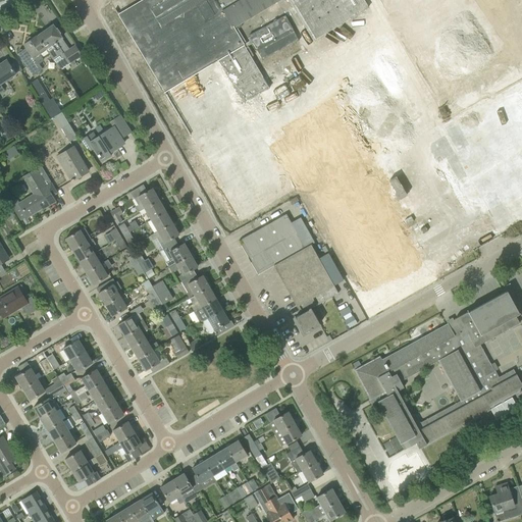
[(128,0),(123,2),(227,222),(309,184),(358,289),(417,261),(398,221),(415,213),(397,174),(400,173),(382,137),(414,121),(372,32),(263,83),(236,22),(283,0),(292,0),(310,38),(368,10),(362,0),(128,0)]
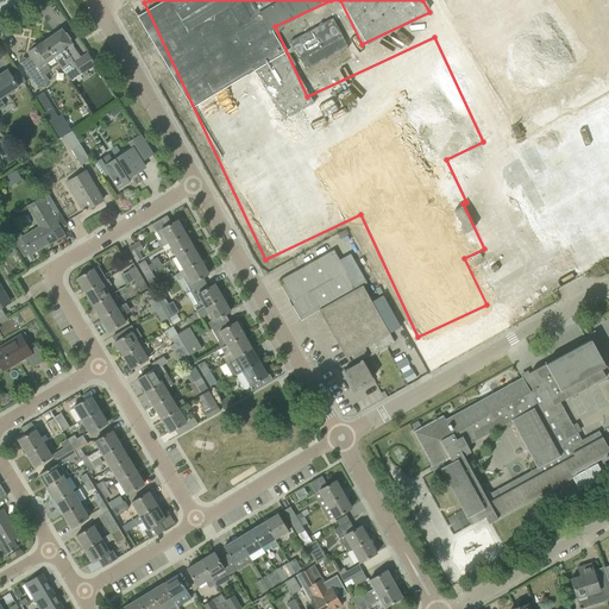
[(606,45),(590,14),(583,18),(577,18),(577,13),(572,13),(570,8),(569,8),(560,13),(564,20),(579,20),(570,25),(570,41),(577,55),(589,54),(606,45)]
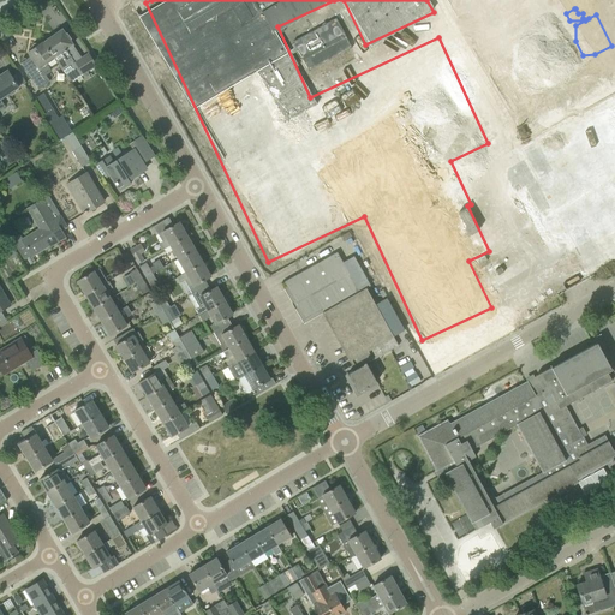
[(293,42),(302,59),(309,72),(352,48),(336,19),(293,42)]
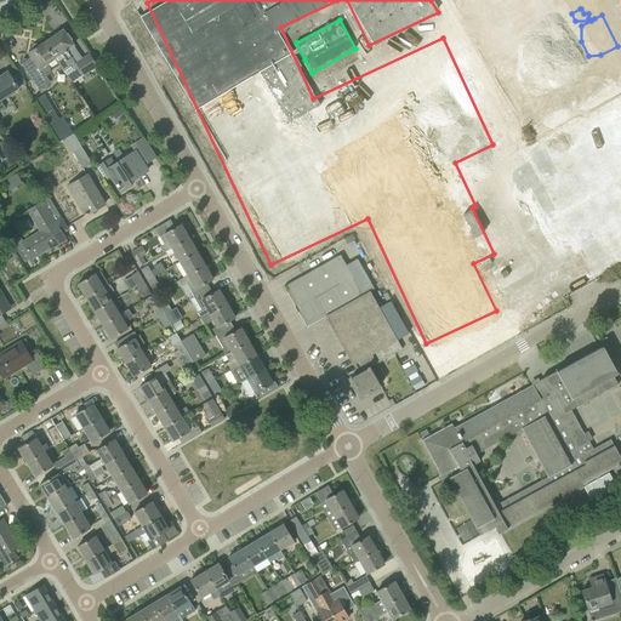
[(68,52),(74,49),(73,45),(62,30),(44,44),(55,60),(63,72),(72,67),(68,61),(72,58),(68,52)]
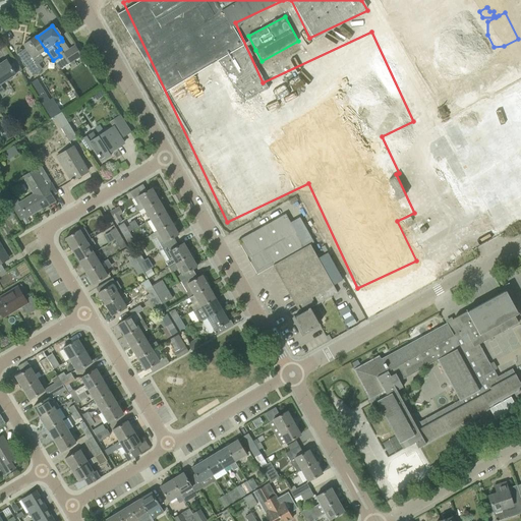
[(46,50),(37,37),(36,36),(33,38),(30,37),(29,37),(26,38),(26,40),(27,42),(23,44),(26,48),(22,51),(20,50),(19,50),(18,51),(18,52),(18,53),(17,54),(33,76),(38,73),(40,74),(40,70),(43,69),(39,64),(42,62),(43,59),(40,54),(46,50)]
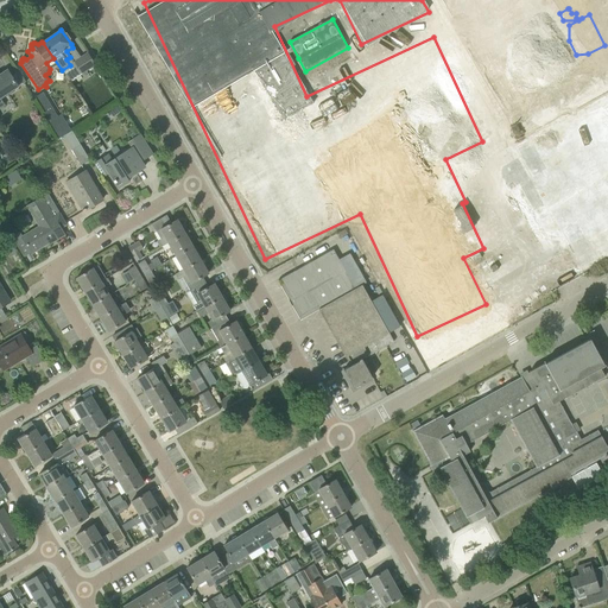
[(74,62),(81,74),(95,64),(88,52),(74,62)]
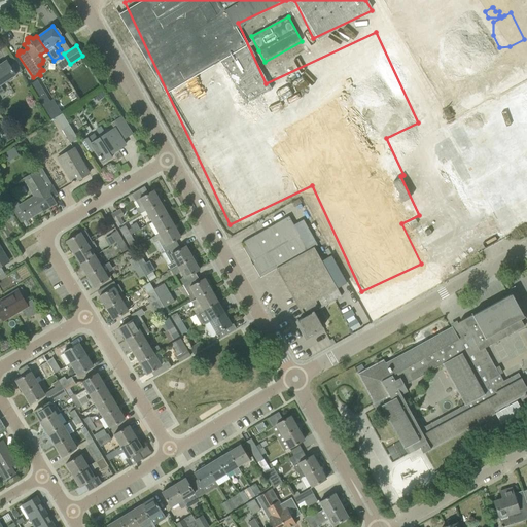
[(0,92),(2,91),(0,86),(0,83),(21,71),(15,63),(9,66),(6,61),(0,64),(0,92)]
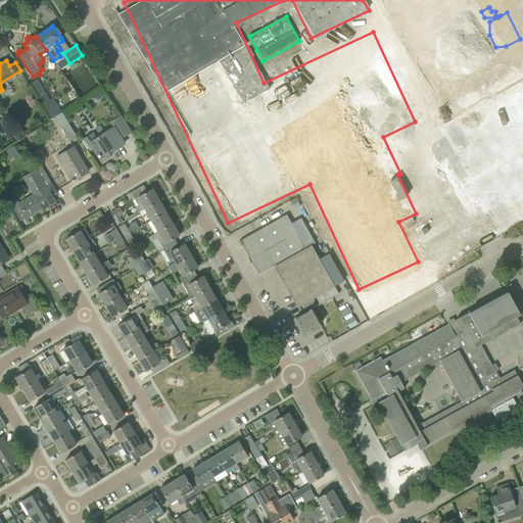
[(496,231),(522,218),(522,79),(495,93),(495,92),(453,113),(455,119),(437,128),(442,138),(428,145),(465,217),(484,206),(496,231)]
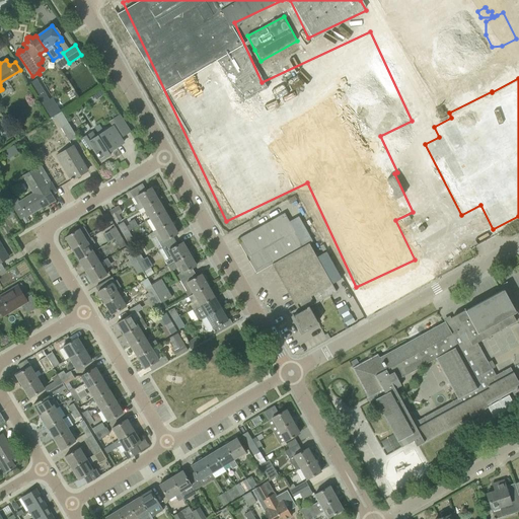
[(36,97),(50,119),(61,112),(52,97),(50,99),(38,79),(29,83),(38,96),(36,97)]
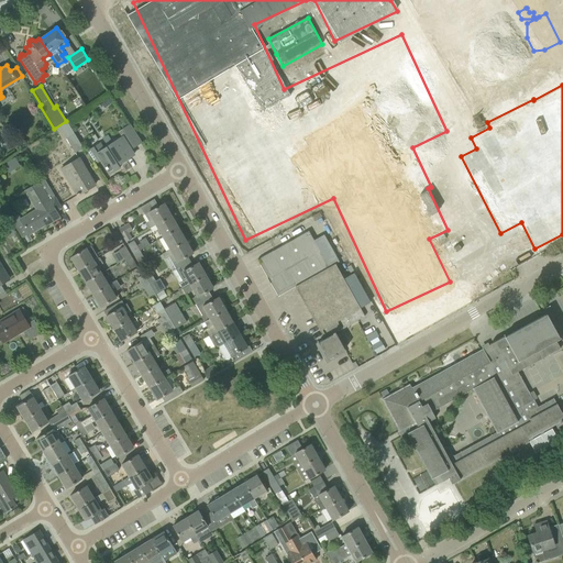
[(66,140),(75,153),(83,148),(75,134),(66,140)]
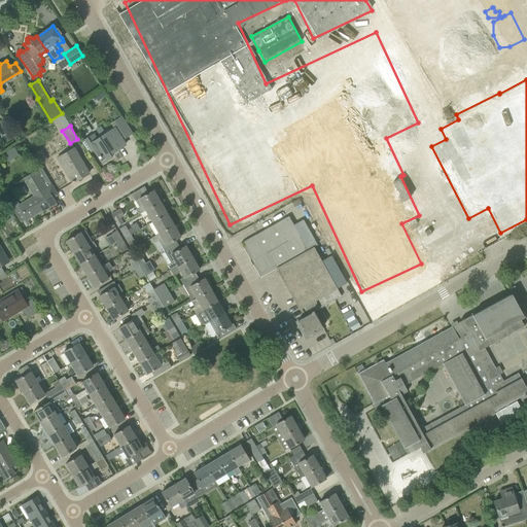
[(110,154),(125,145),(114,128),(97,139),(94,134),(81,141),(89,154),(94,150),(102,163),(112,156),(110,154)]
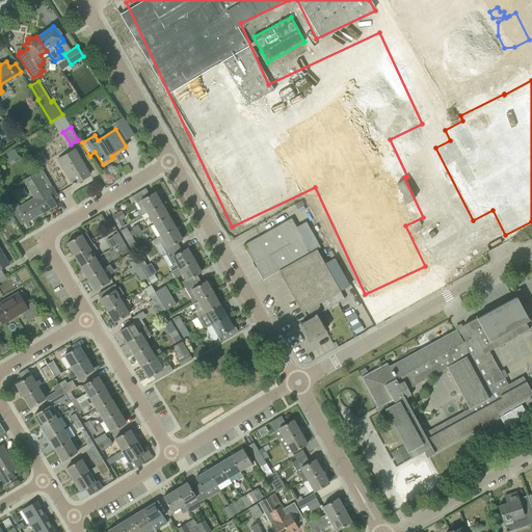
[(58,160),(73,185),(89,175),(75,150),(58,160)]
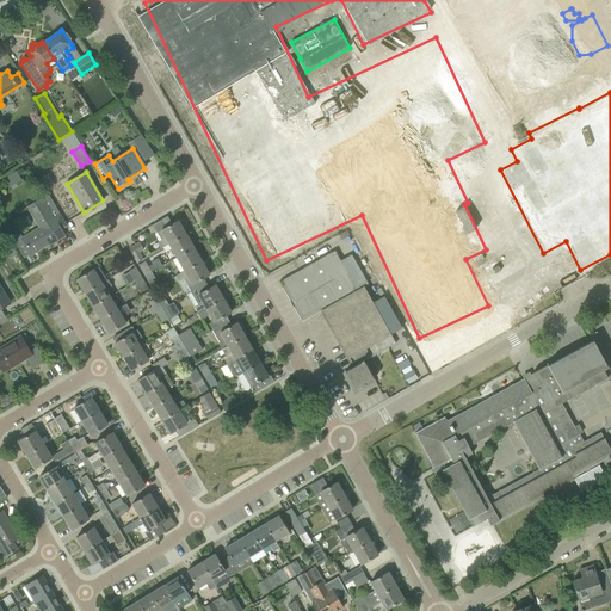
[(12,239),(17,248),(24,258),(54,240),(55,241),(65,235),(61,230),(67,226),(49,195),(28,208),(41,229),(23,239),(19,234),(12,239)]
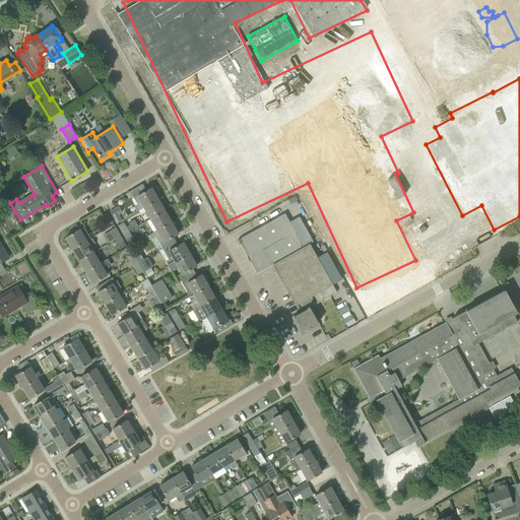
[(136,212),(143,207),(158,199),(151,188),(137,196),(140,202),(133,206),(136,212)]
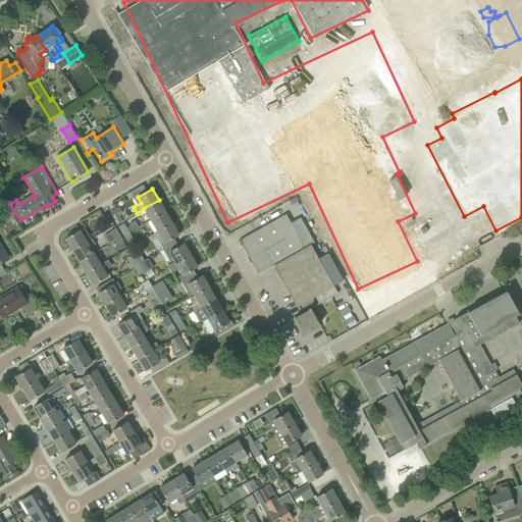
[(144,208),(151,220),(165,211),(159,200),(144,208)]
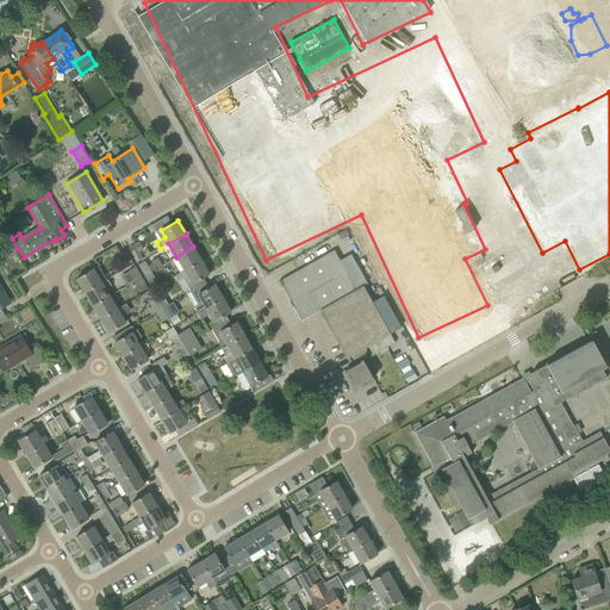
[(138,251),(143,249),(139,242),(129,249),(137,262),(143,259),(138,251)]
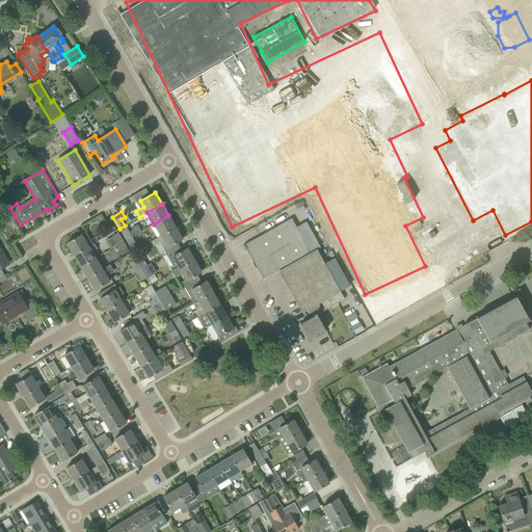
[(154,224),(160,236),(176,227),(168,215),(154,224)]
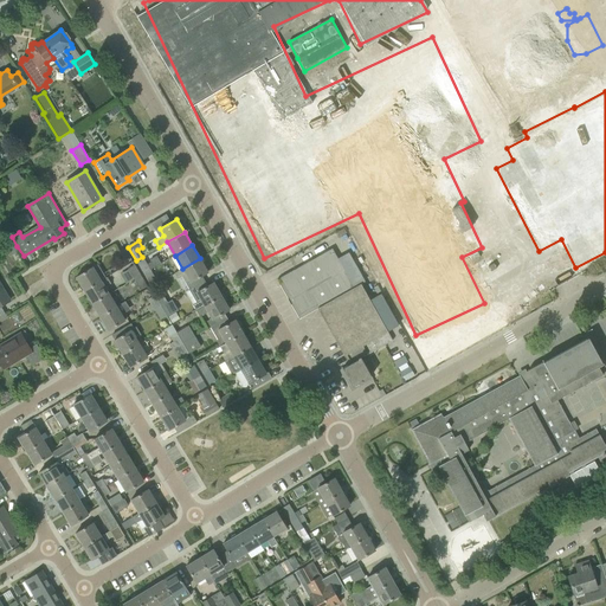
[(114,255),(117,262),(128,256),(124,249),(114,255)]
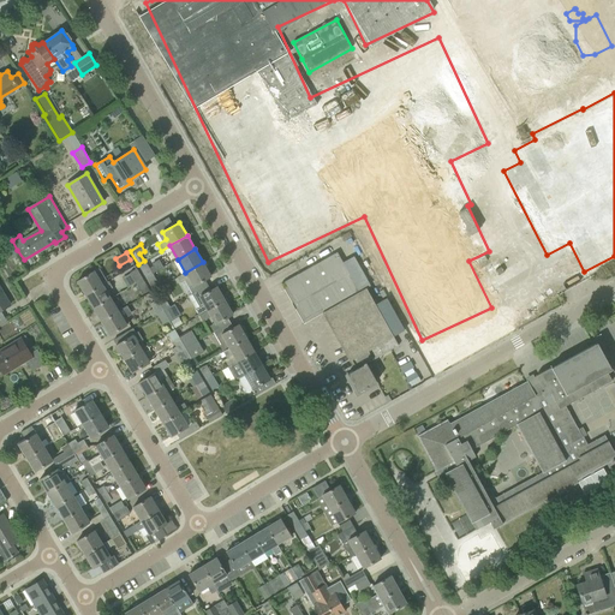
[(321,311),(322,314),(359,292),(366,288),(371,286),(353,256),(342,262),(336,252),(284,282),(305,318),(320,310),(321,311)]
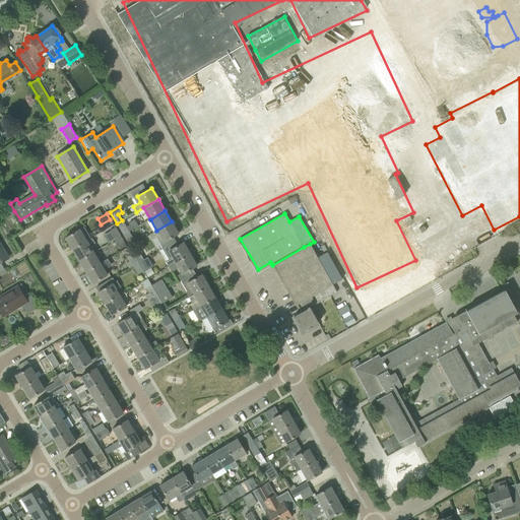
[(123,235),(129,232),(138,226),(134,219),(129,222),(129,224),(126,226),(124,222),(118,225),(123,235)]
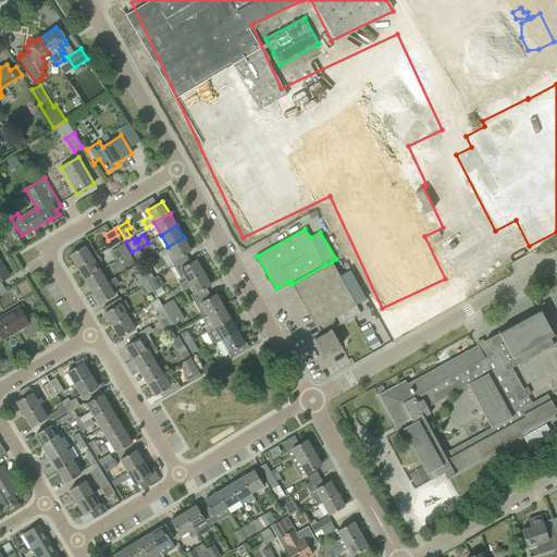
[(166,255),(174,267),(186,259),(184,255),(190,250),(184,237),(168,247),(160,251),(163,257),(166,255)]
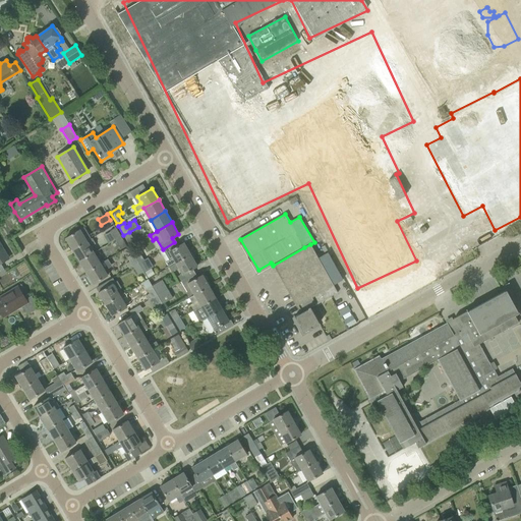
[(110,231),(115,240),(121,237),(115,228),(110,231)]
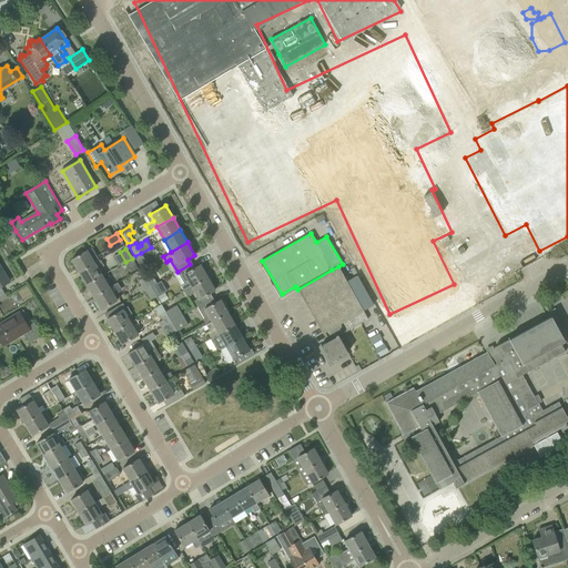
[(71,260),(78,272),(94,263),(87,251),(71,260)]
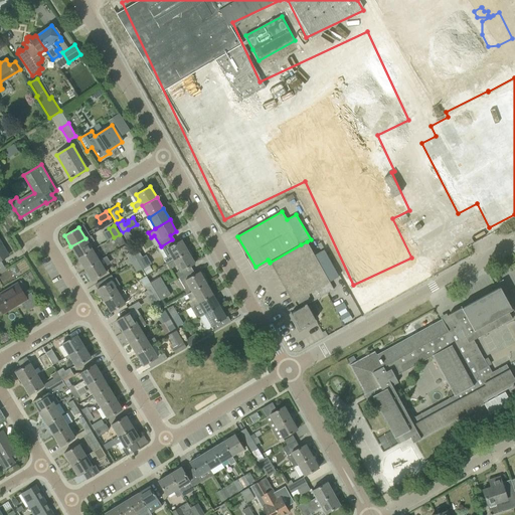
[(128,229),(122,232),(127,241),(133,238),(128,229)]
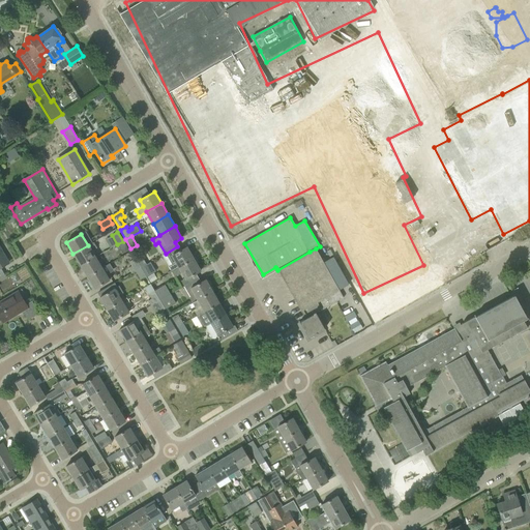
[(123,241),(117,244),(123,254),(128,251),(123,241)]
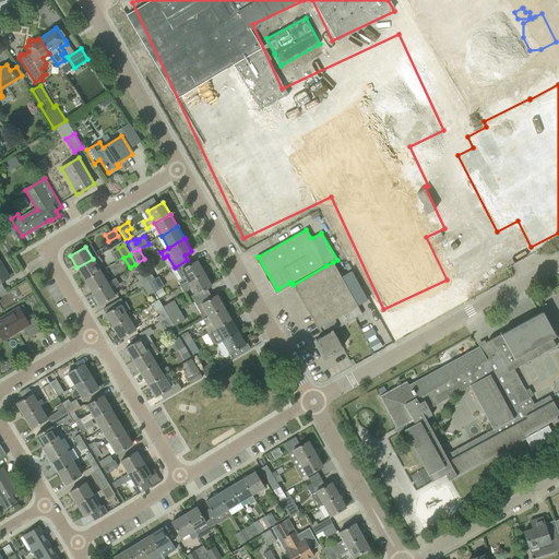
[(76,268),(84,281),(100,271),(96,264),(103,261),(98,256),(93,259),(76,268)]
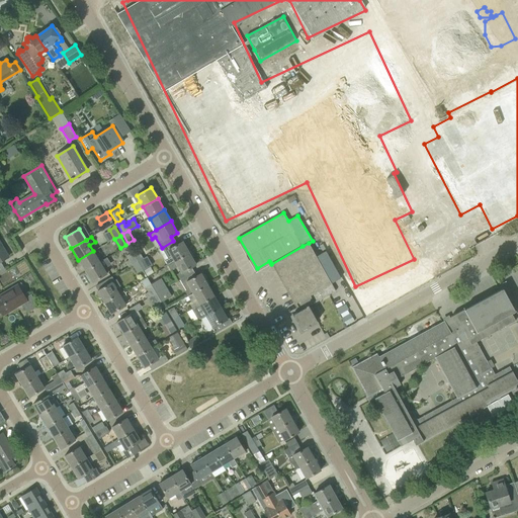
[(165,260),(168,265),(189,253),(182,242),(176,245),(173,241),(162,248),(168,258),(165,260)]
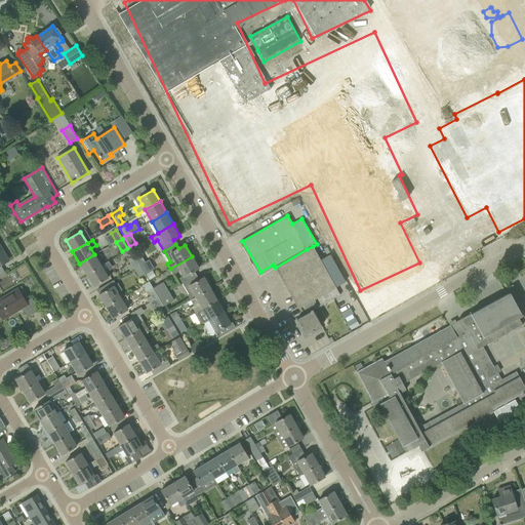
[(0,265),(0,266),(8,260),(0,246),(0,265)]
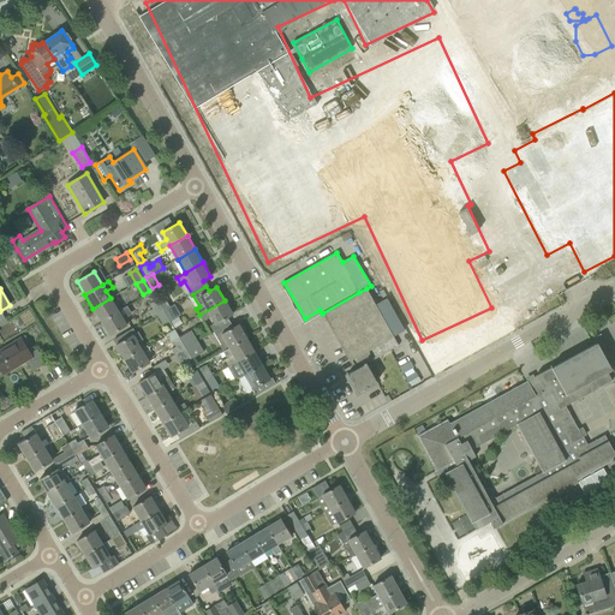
[(350,362),(351,360),(363,353),(369,363),(406,341),(381,296),(372,300),(366,288),(359,292),(322,314),(350,362)]
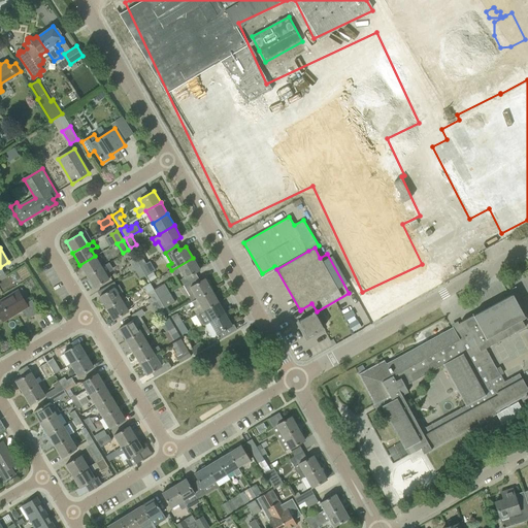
[(140,254),(134,258),(140,267),(145,263),(140,254)]
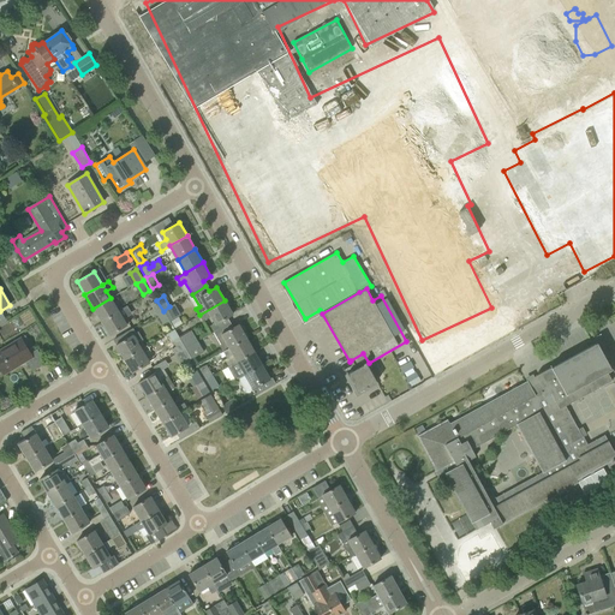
[(93,309),(101,322),(118,311),(111,298),(93,309)]
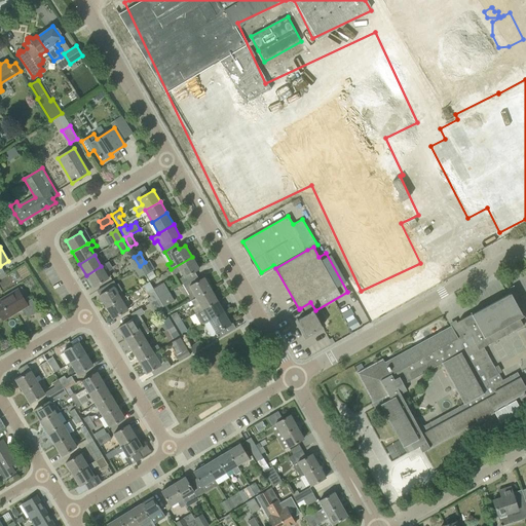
[(130,271),(135,269),(140,266),(134,257),(128,260),(132,264),(127,266),(130,271)]
